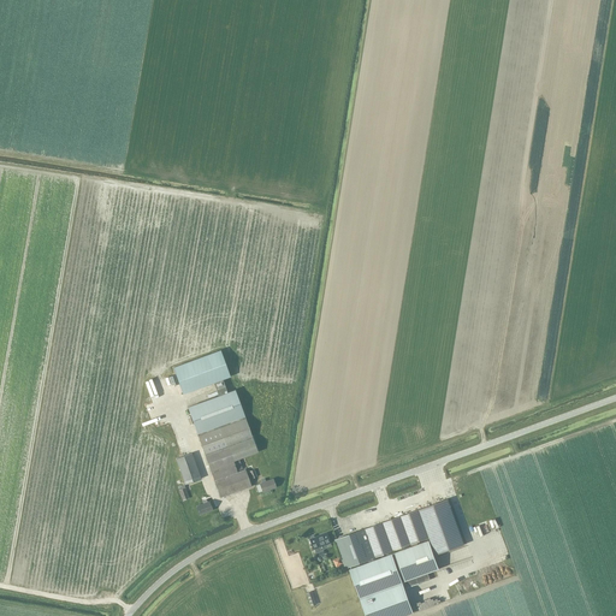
[(220,350),(173,367),(183,394),(214,383),(218,396),(188,407),(220,498),(250,486),(244,469),(243,471),(238,458),(258,452),(236,390),(227,394),(221,379),(230,377),(220,350)]
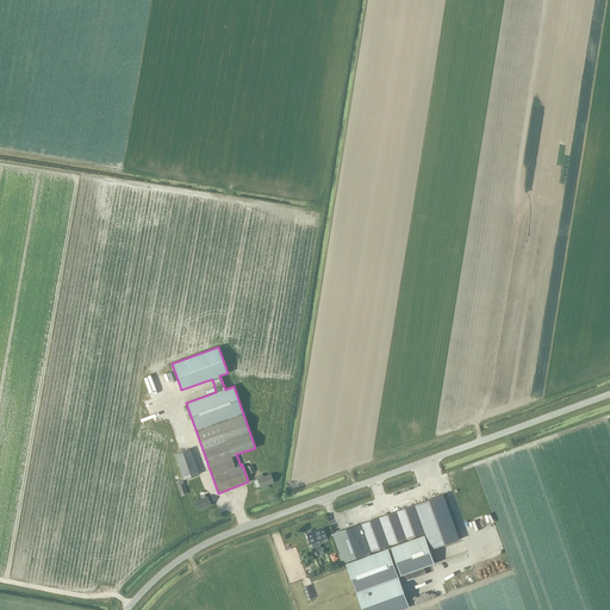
[(134,386),(117,392),(118,397),(135,391),(134,386)]
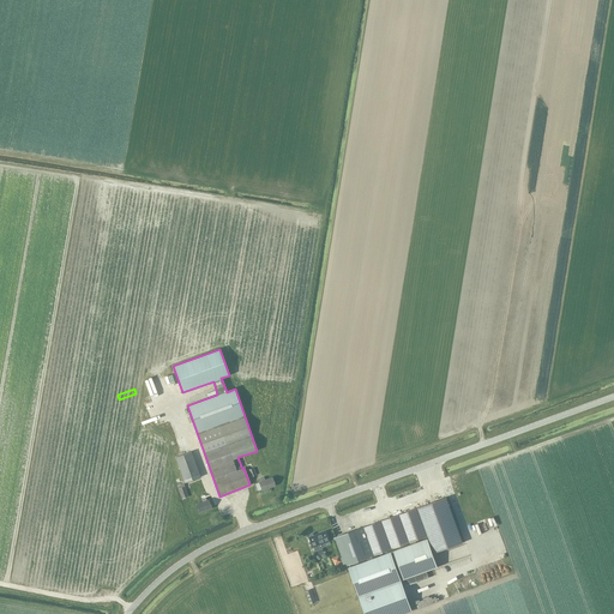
[(138,399),(121,405),(124,410),(139,404),(138,399)]
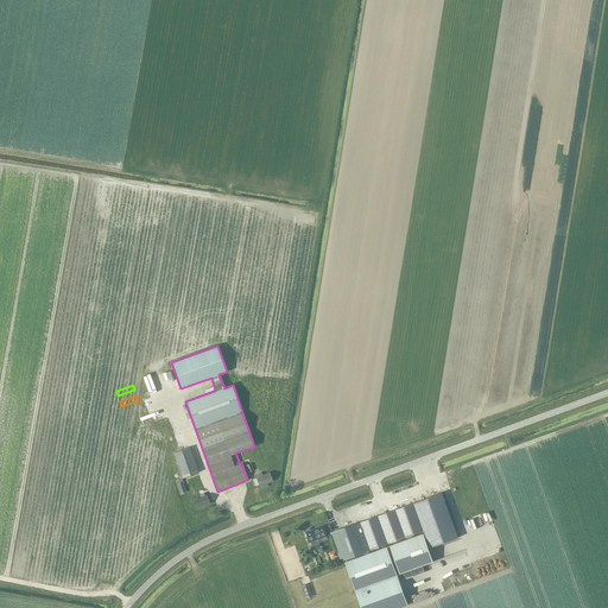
[(140,406),(124,412),(126,417),(143,411),(140,406)]
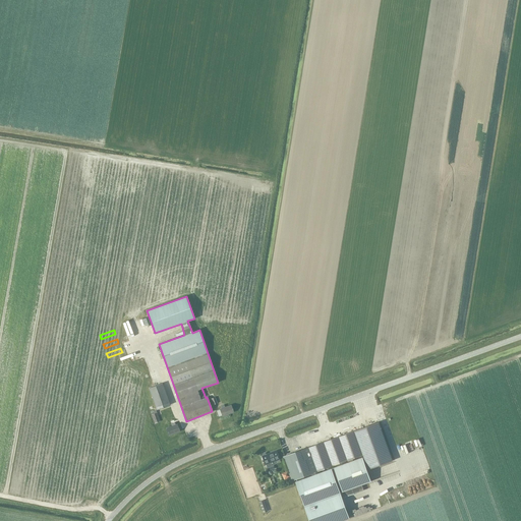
[(123,356),(109,361),(111,366),(125,361),(123,356)]
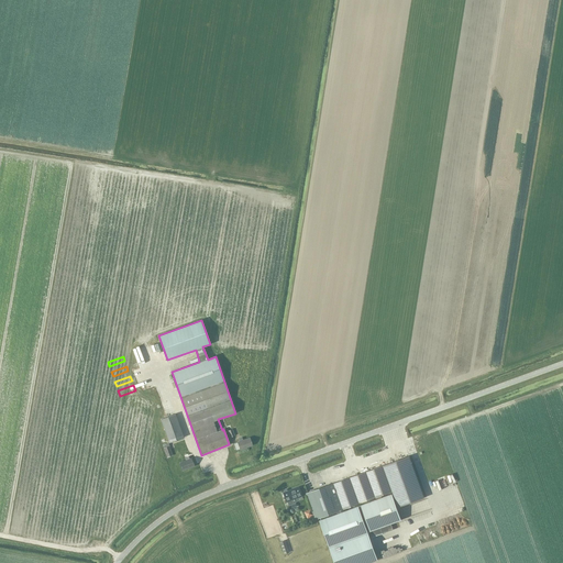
[(136,395),(121,400),(123,406),(139,400),(136,395)]
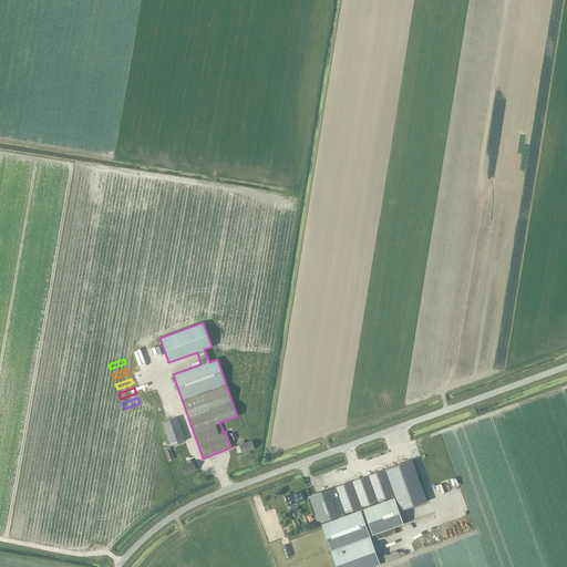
[(141,408),(125,413),(127,419),(143,413),(141,408)]
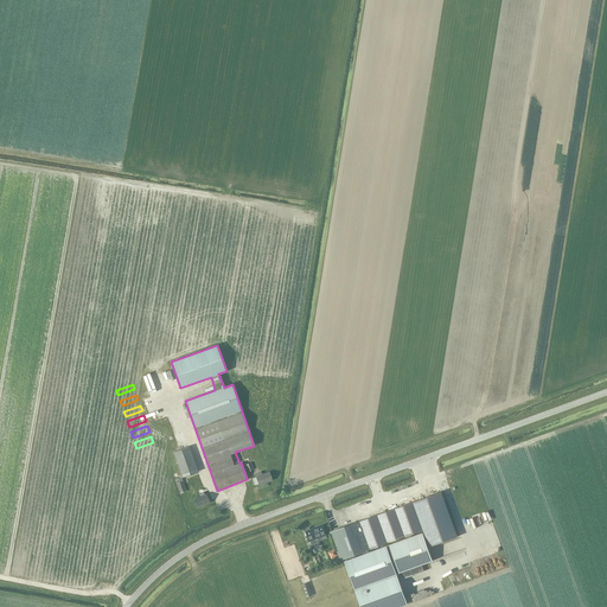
[(155,447),(139,453),(140,459),(157,453),(155,447)]
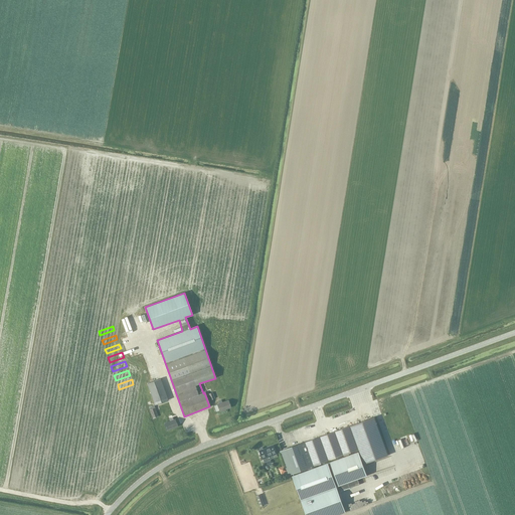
[(154,405),(168,400),(160,379),(147,383),(154,405)]
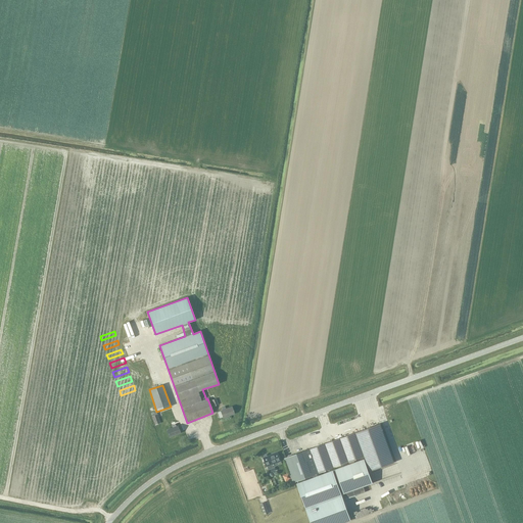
[(137,394),(123,399),(125,403),(138,398),(137,394)]
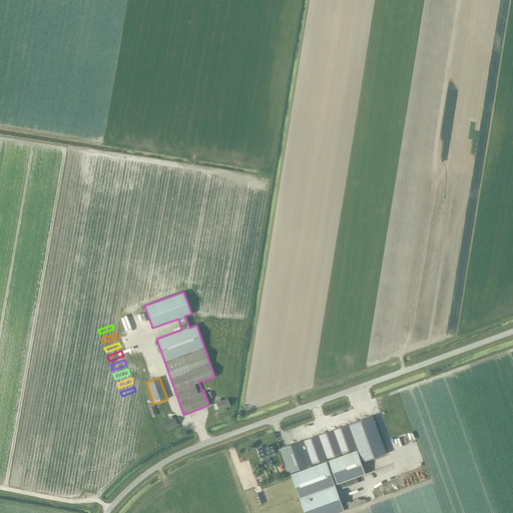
[(137,396),(123,401),(125,405),(139,400),(137,396)]
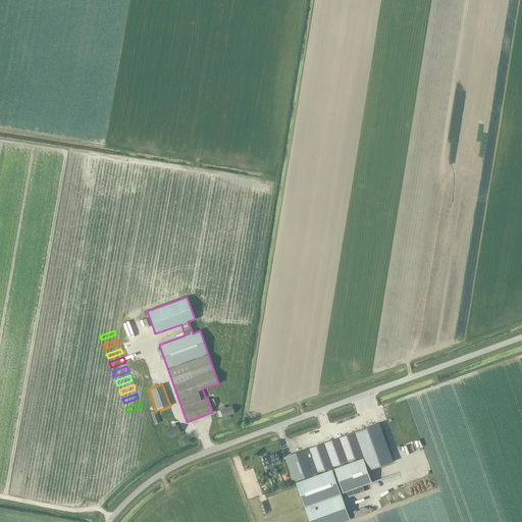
[(225,408),(224,406),(220,407),(221,409),(220,410),(222,417),(233,413),(231,406),(225,408)]
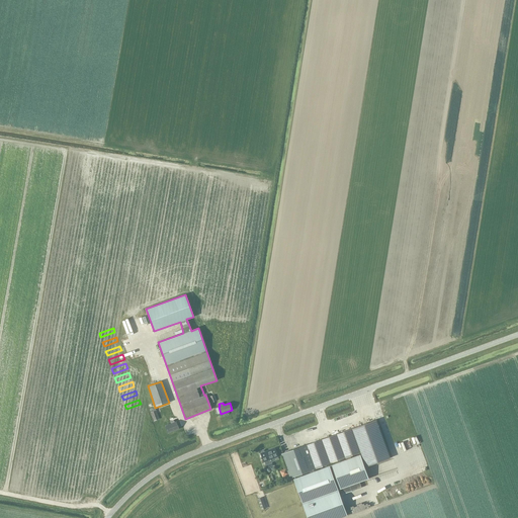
[(142,409),(127,414),(130,418),(144,413),(142,409)]
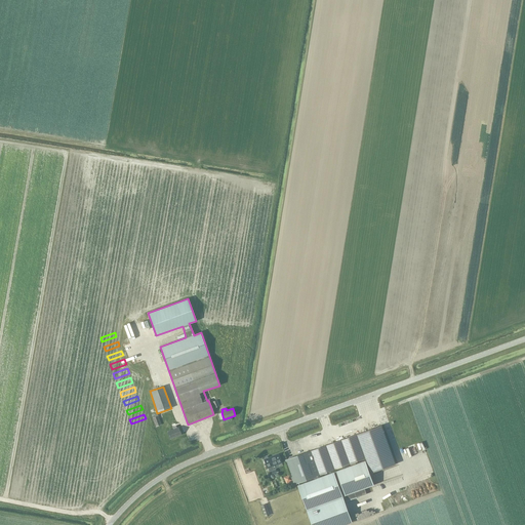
[(158,416),(153,417),(156,427),(161,425),(158,416)]
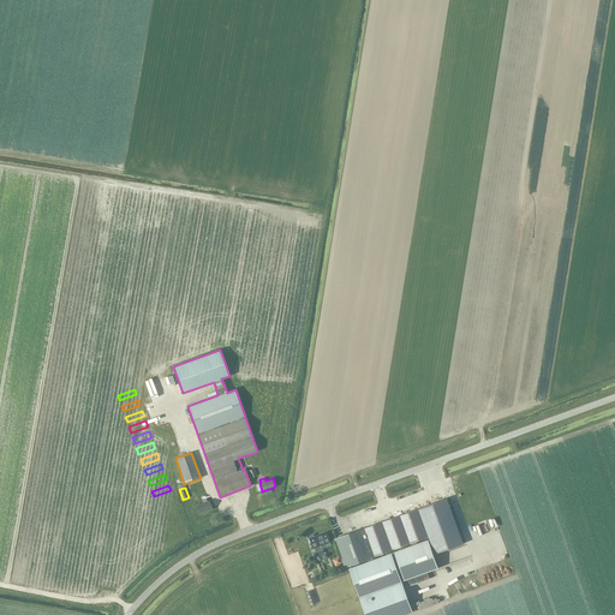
[(207,502),(206,499),(202,500),(203,503),(196,506),(198,514),(212,509),(209,501),(207,502)]
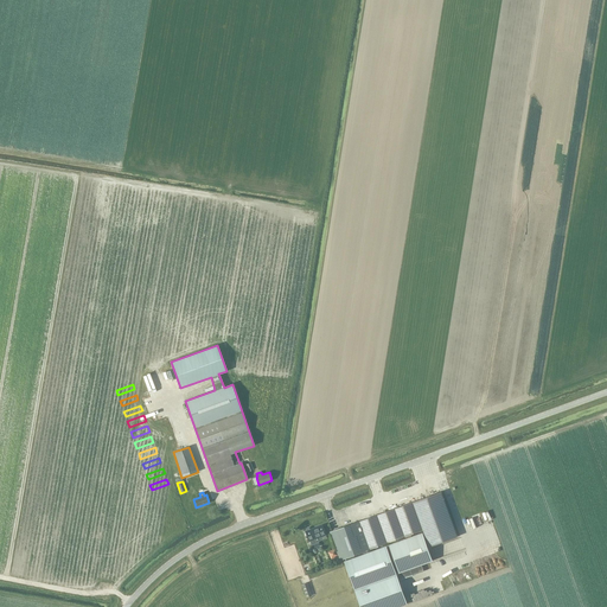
[(406,538),(411,536),(410,535),(423,530),(429,547),(458,537),(441,492),(330,532),(340,560),(398,540),(404,537),(406,538)]
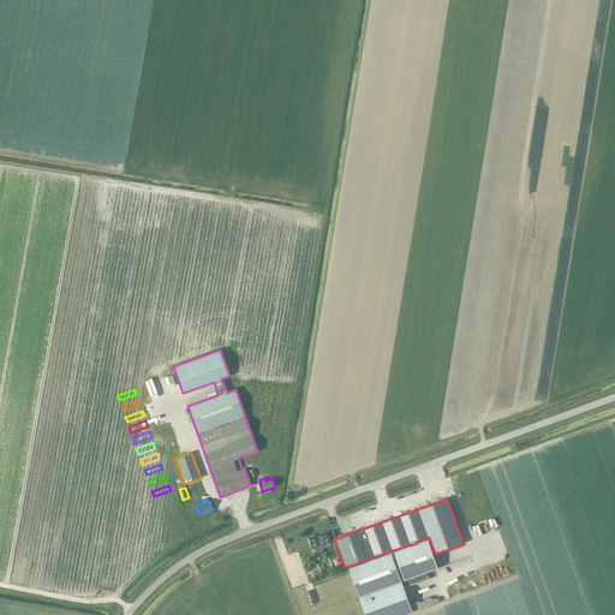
[(309,543),(310,543),(311,543),(314,548),(316,553),(323,549),(322,548),(326,547),(324,544),(330,542),(327,532),(314,537),(314,535),(312,535),(310,536),(310,537),(310,538),(310,539),(309,539),(309,541),(309,543)]
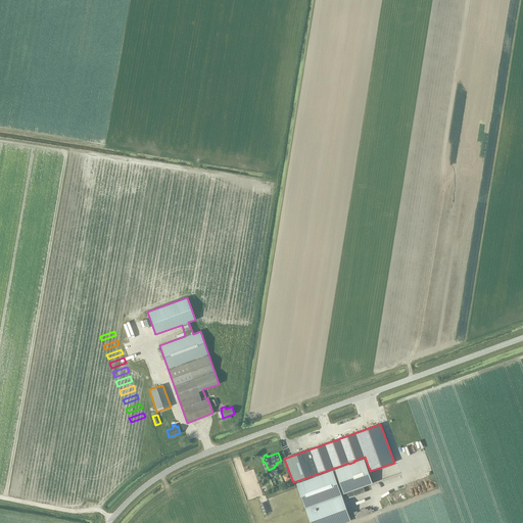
[(364,459),(349,464),(335,470),(343,493),(353,490),(355,495),(365,492),(363,487),(373,483),(364,459)]
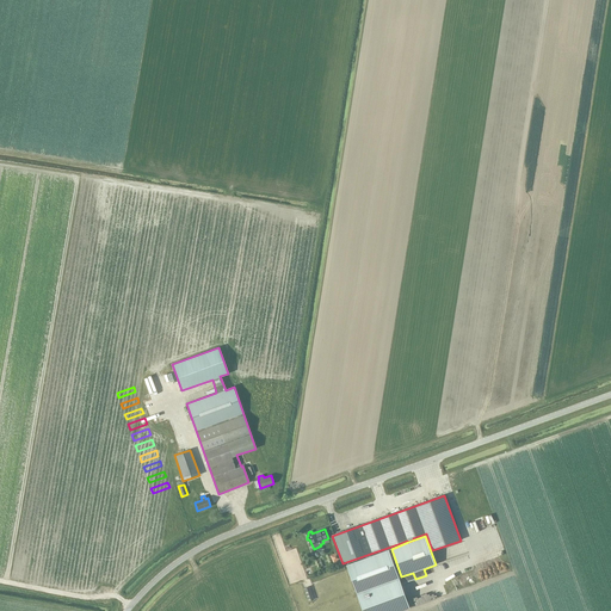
[(401,610),(409,608),(401,585),(389,549),(346,565),(363,610),(401,610)]
